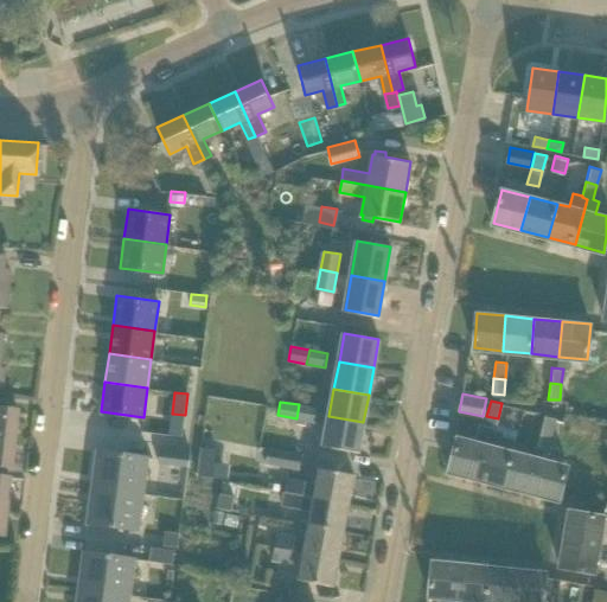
[(318,408),(299,404),(296,418),(315,422),(318,408)]
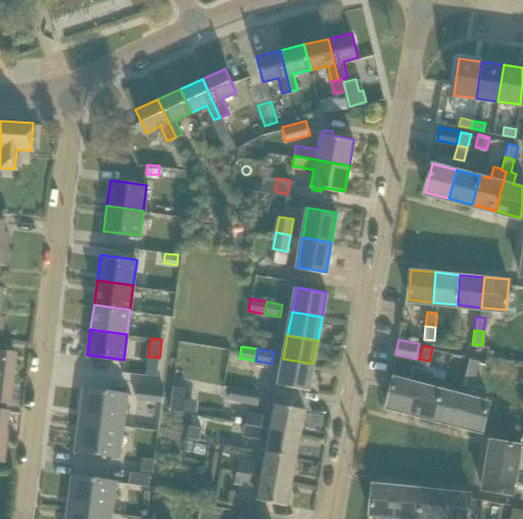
[(0,375),(11,376),(14,351),(0,349),(0,375)]
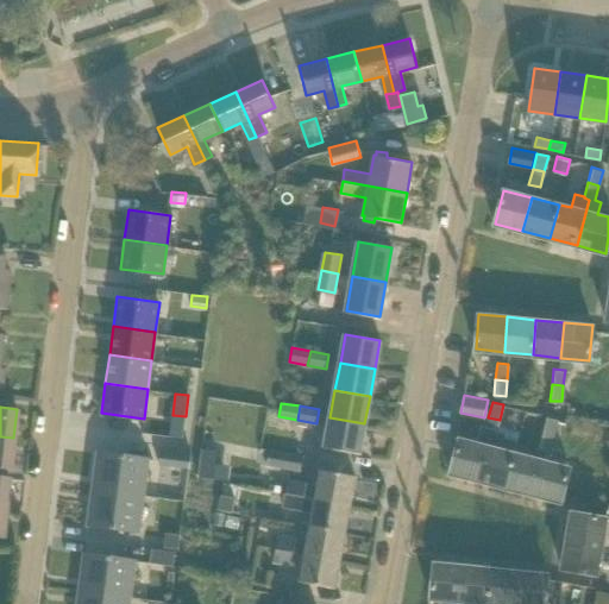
[(542,432),(554,434),(558,419),(547,416),(542,432)]
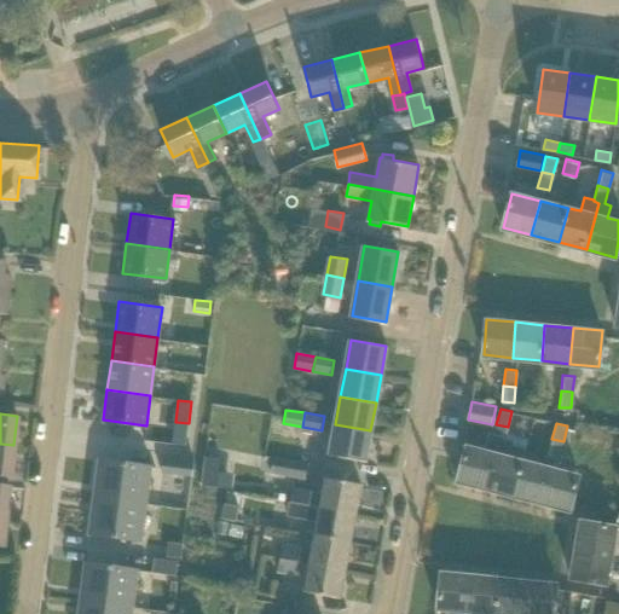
[(330,452),(365,459),(370,430),(335,424),(330,452)]
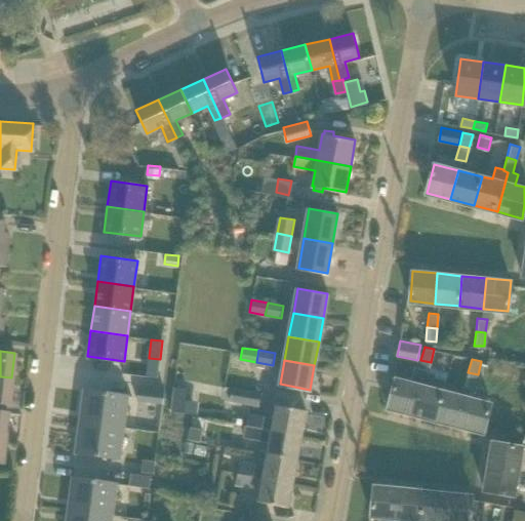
[(428,372),(431,362),(420,360),(419,366),(413,365),(409,382),(396,378),(388,407),(412,413),(422,374),(427,375),(428,372)]
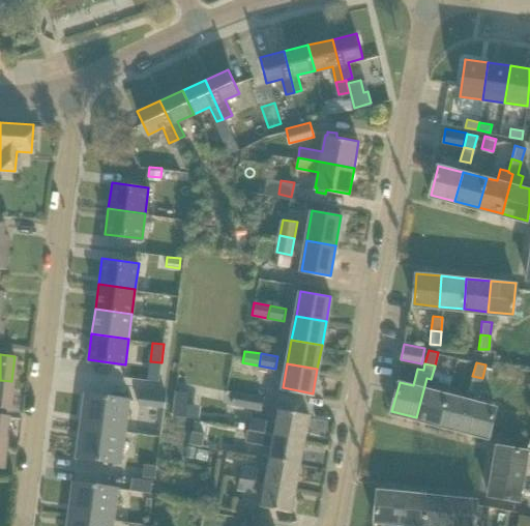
[(440,424),(447,395),(436,391),(439,377),(432,376),(431,379),(427,378),(416,417),(440,424)]
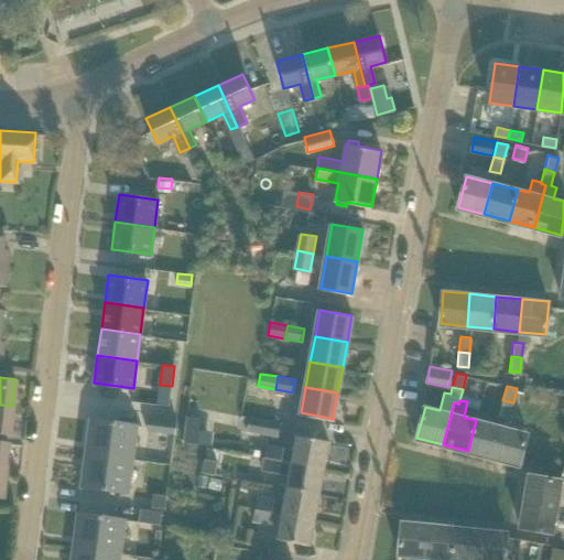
[(510,417),(513,402),(502,400),(499,415),(505,416),(501,427),(494,458),(519,465),(528,433),(512,429),(514,418),(510,417)]
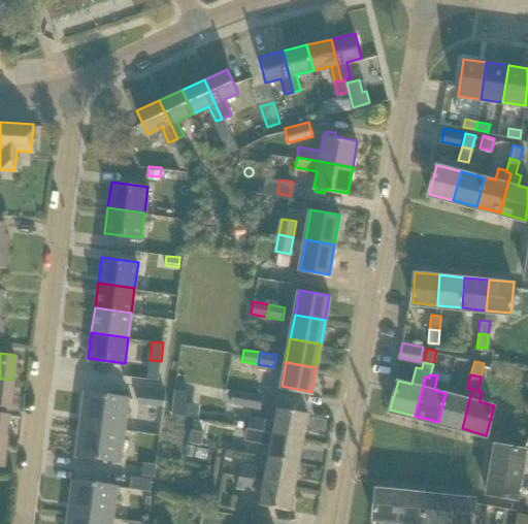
[(0,404),(8,405),(11,380),(0,379),(0,404)]
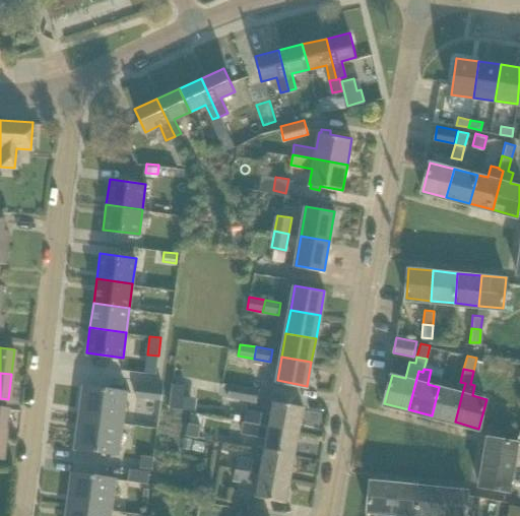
[(134,396),(147,398),(149,382),(137,380),(134,396)]
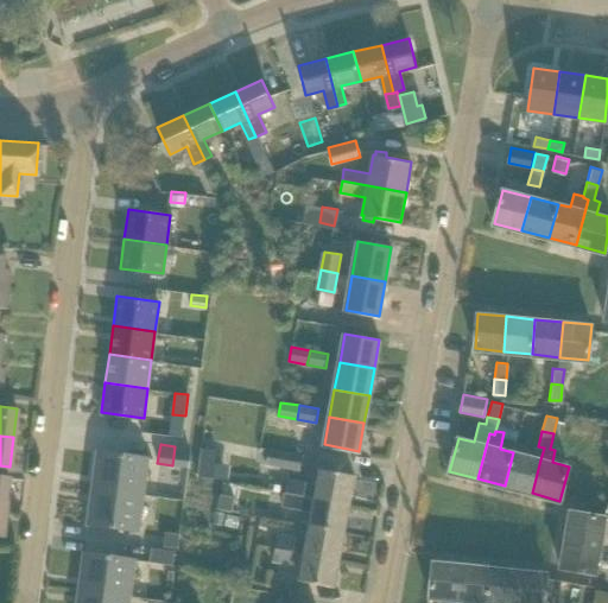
[(198,475),(213,476),(214,462),(216,448),(202,446),(198,475)]
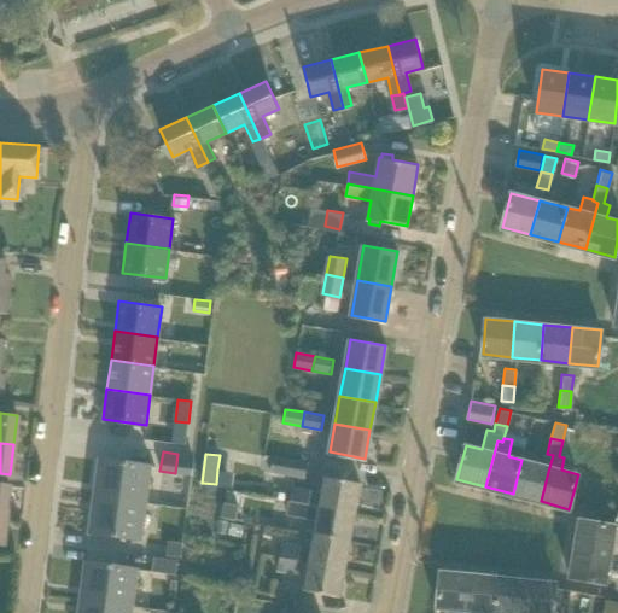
[(266,454),(263,470),(287,474),(286,479),(303,482),(307,461),(266,454)]
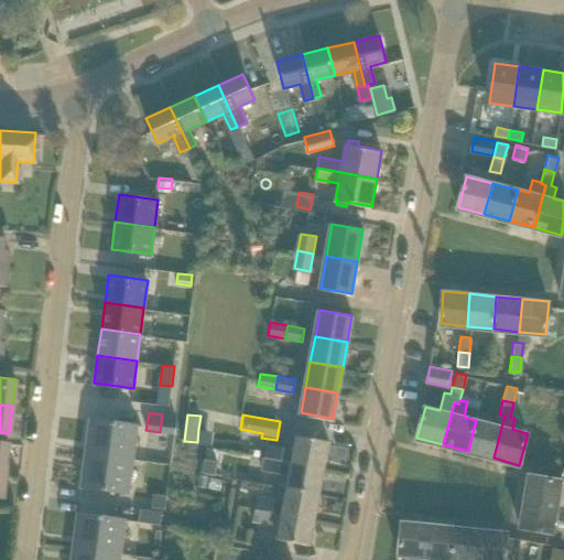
[(133,458),(138,423),(89,418),(85,451),(133,458)]
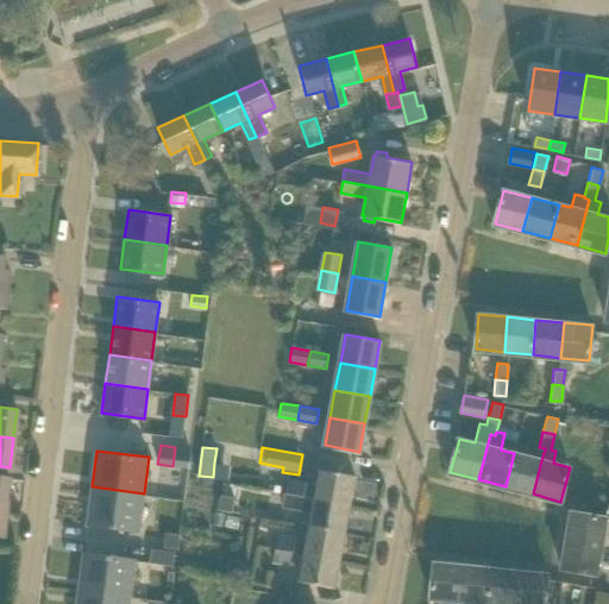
[(533,494),(541,460),(514,453),(506,486),(533,494)]
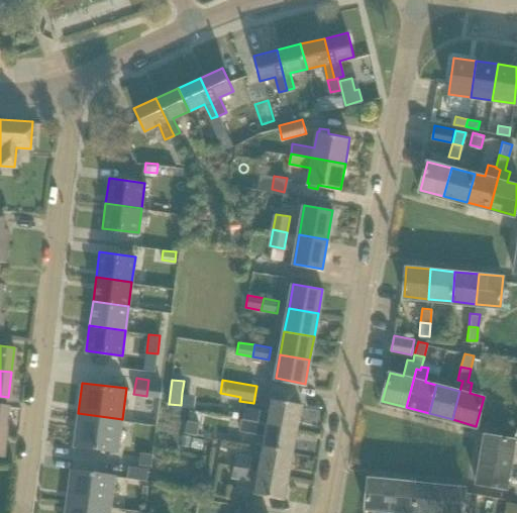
[(268,422),(297,428),(301,404),(272,398),(270,410),(244,406),(242,418),(268,422)]
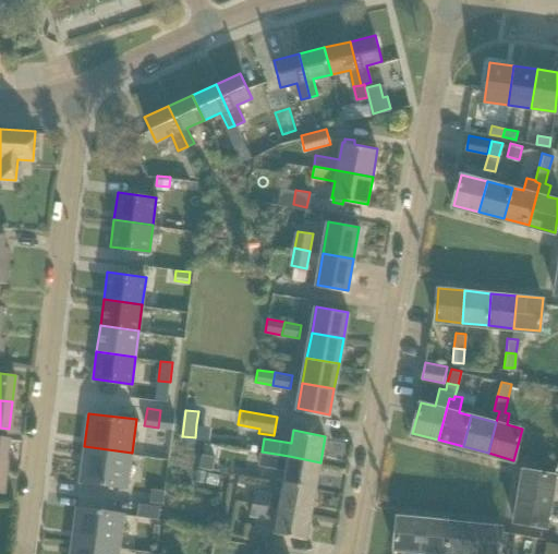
[(132,453),(84,446),(80,480),(128,486),(132,453)]
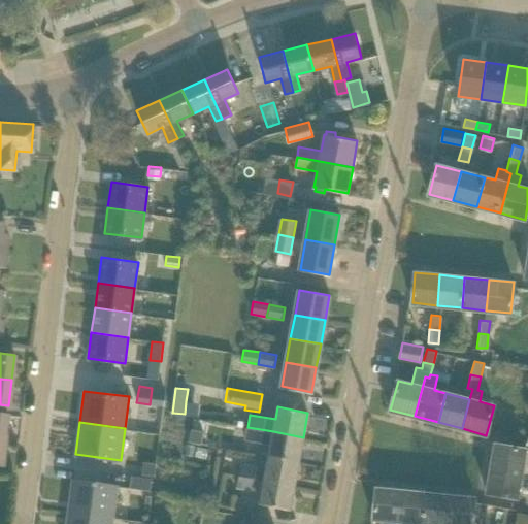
[(201,441),(203,430),(191,427),(189,439),(201,441)]
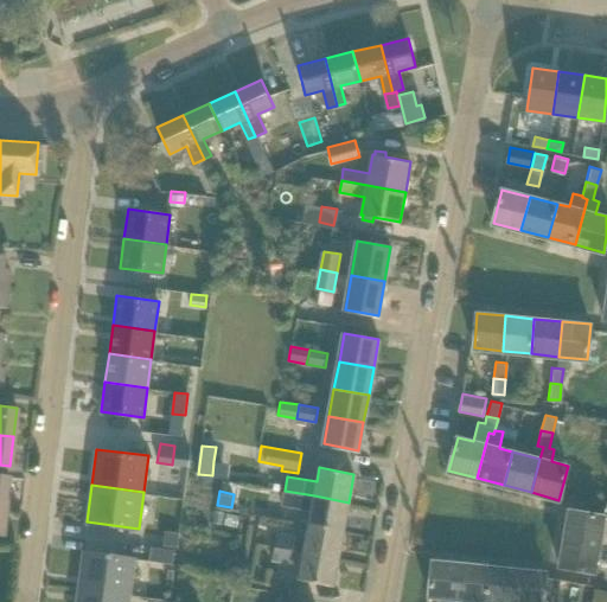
[(344,530),(349,503),(314,495),(285,491),(281,505),(311,511),(310,523),(344,530)]
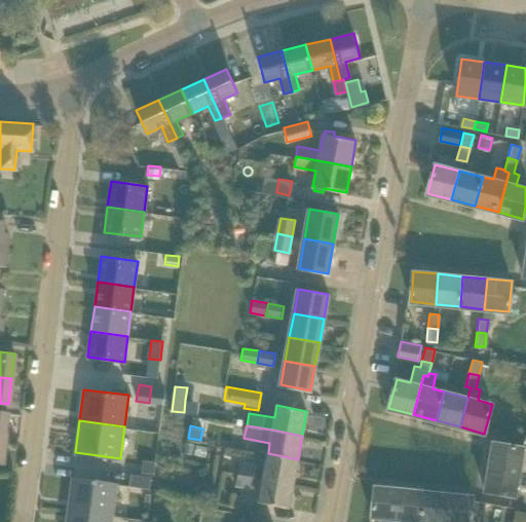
[(489,467),(519,472),(520,472),(525,472),(525,447),(524,447),(493,442),(489,467)]
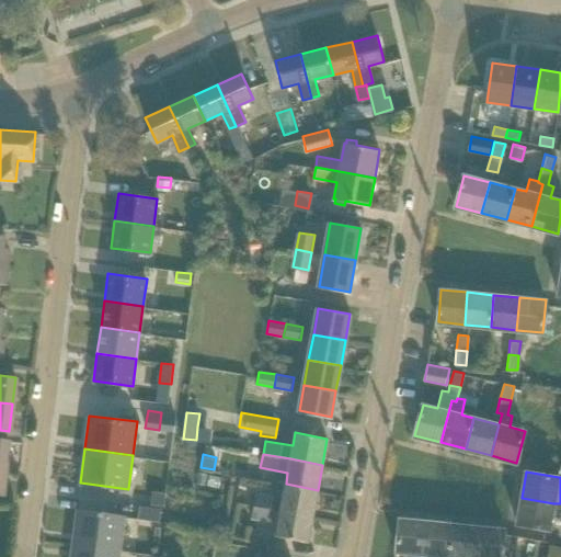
[(313,514),(318,490),(286,484),(283,497),(255,491),(253,504),(313,514)]
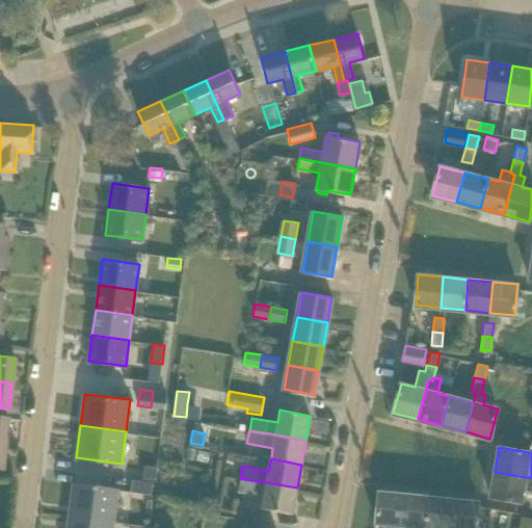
[(157,467),(144,466),(143,478),(156,479),(157,467)]
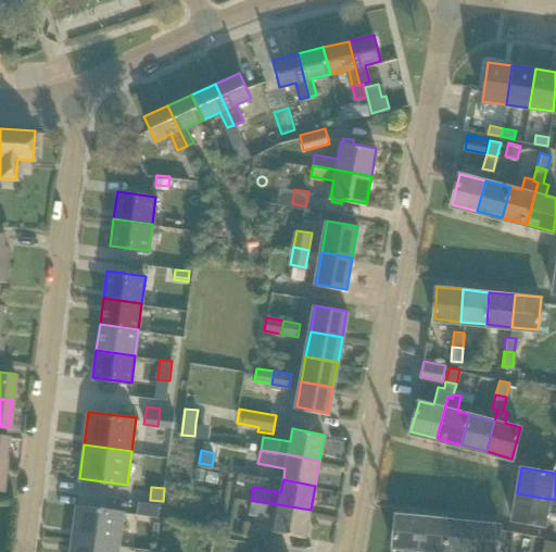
[(544,525),(548,499),(517,493),(513,519),(544,525)]
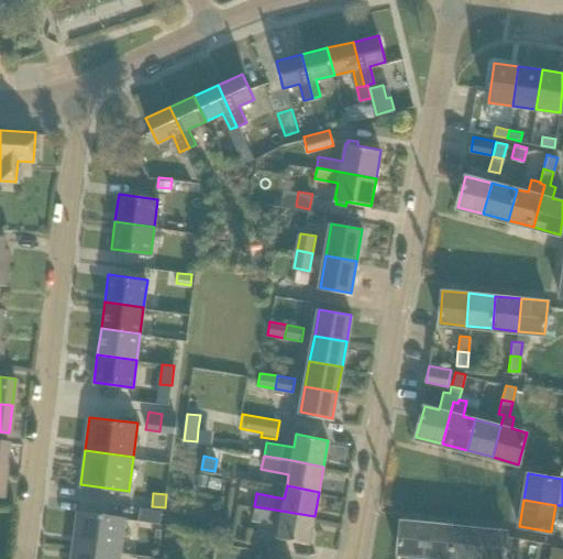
[(309,544),(315,516),(254,506),(252,521),(279,525),(277,537),(309,544)]
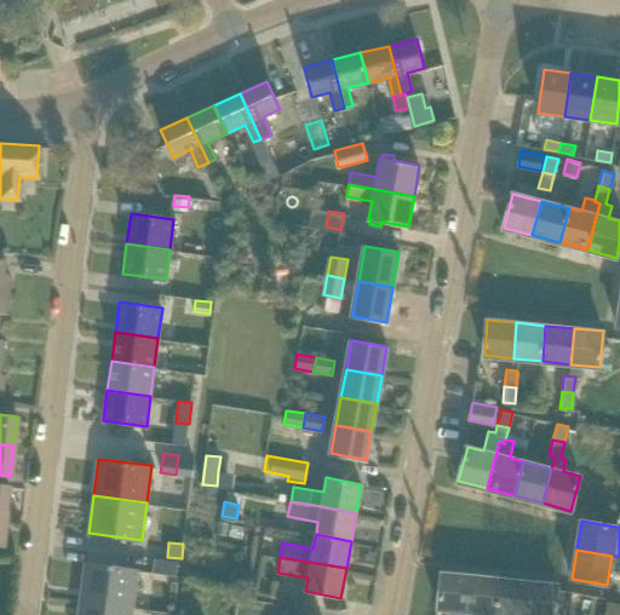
[(176,576),(178,561),(154,558),(153,574),(176,576)]
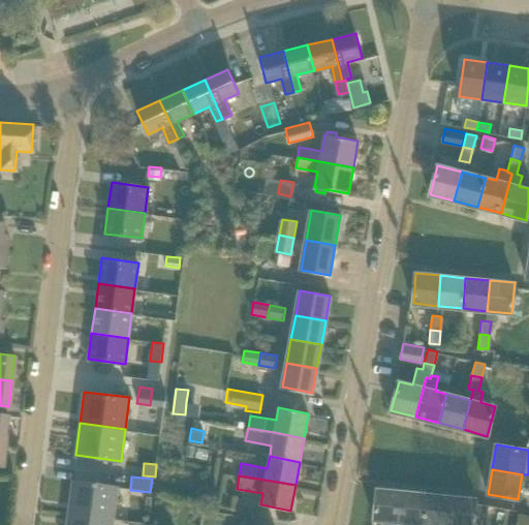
[(114,518),(118,486),(72,480),(68,512),(114,518)]
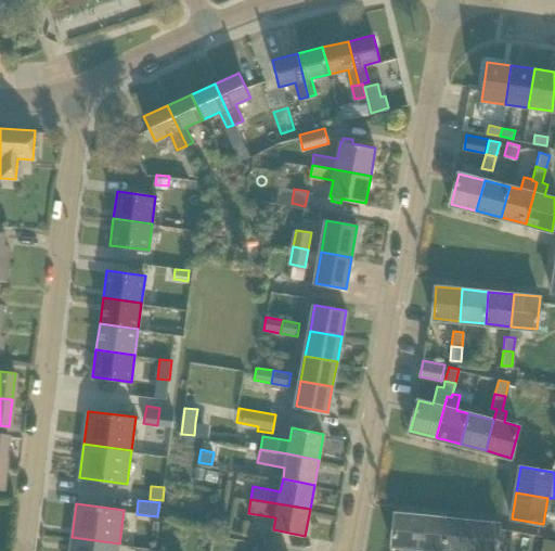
[(408,547),(418,548),(422,515),(396,513),(392,545),(408,547)]
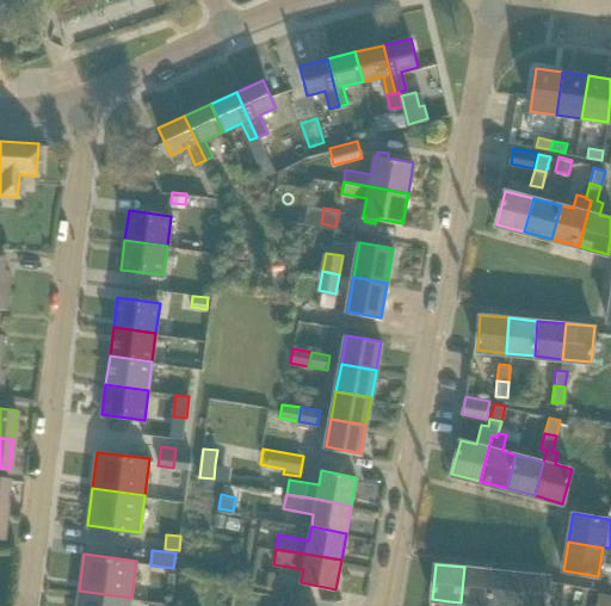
[(488,605),(493,570),(464,567),(461,603),(488,605)]
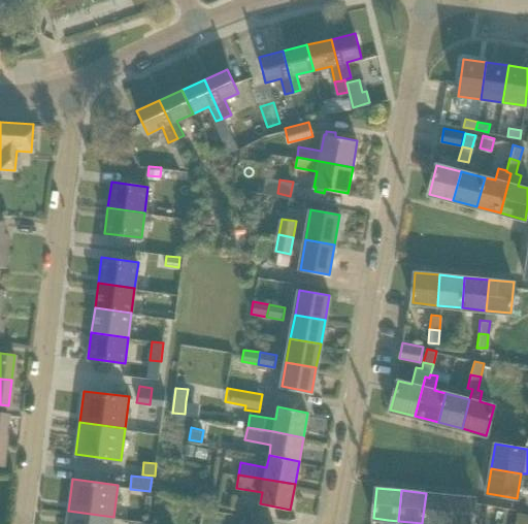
[(447,523),(450,495),(426,493),(422,523),(431,523),(447,523)]
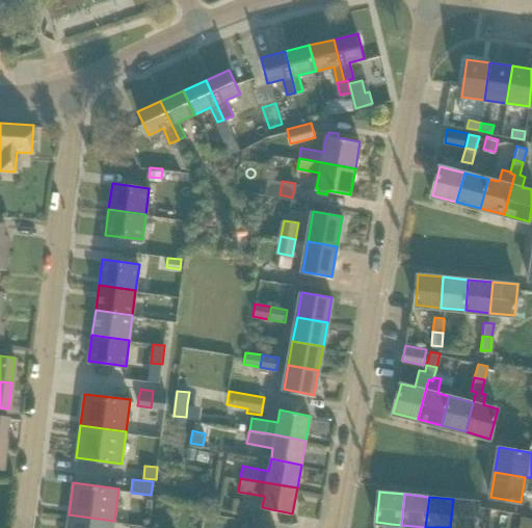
[(475,527),(479,501),(453,499),(450,527),(475,527)]
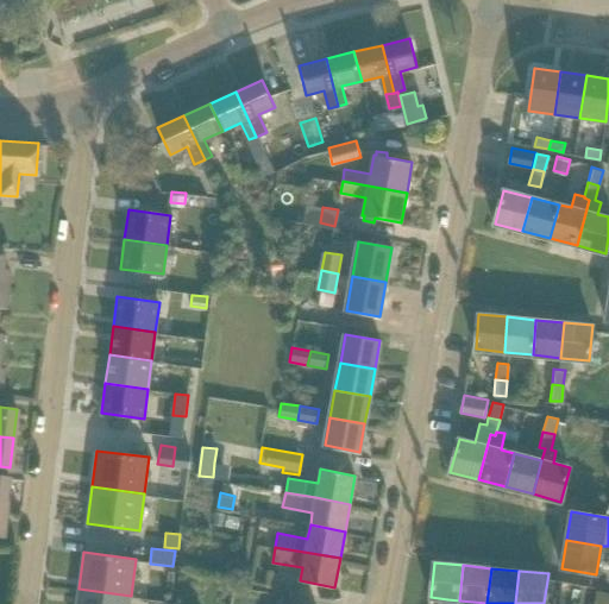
[(129,603),(131,596),(79,589),(76,603),(129,603)]
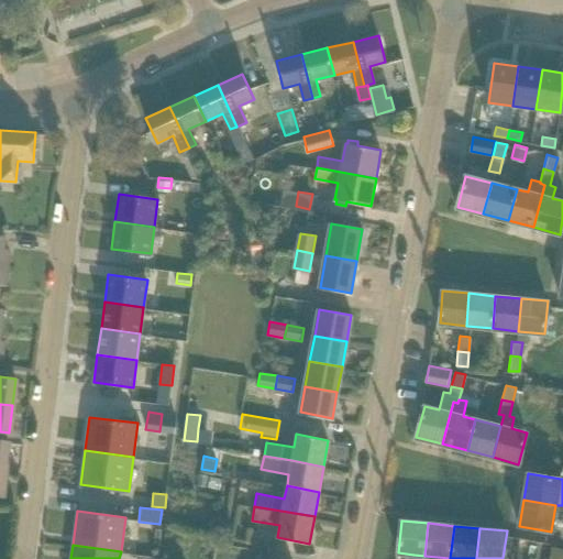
[(562,558),(562,547),(552,546),(549,558),(562,558)]
